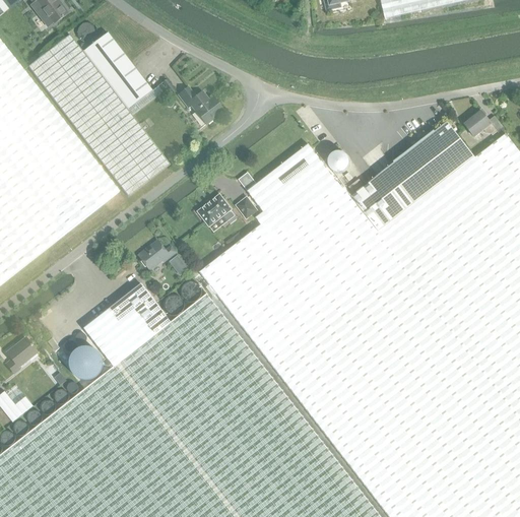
[(0,0),(0,12),(3,10),(16,0),(0,0)]
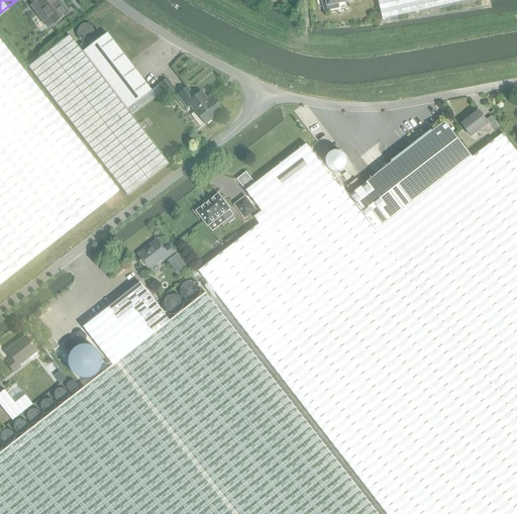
[(32,0),(33,1),(30,3),(47,26),(53,22),(54,23),(68,11),(61,1),(60,2),(58,0),(32,0)]
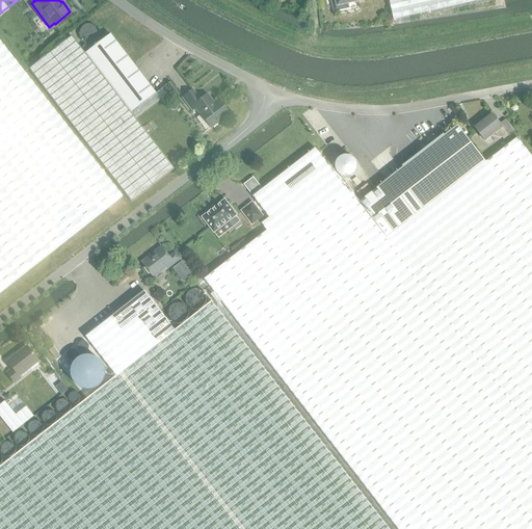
[(390,0),(394,18),(475,0),(390,0)]
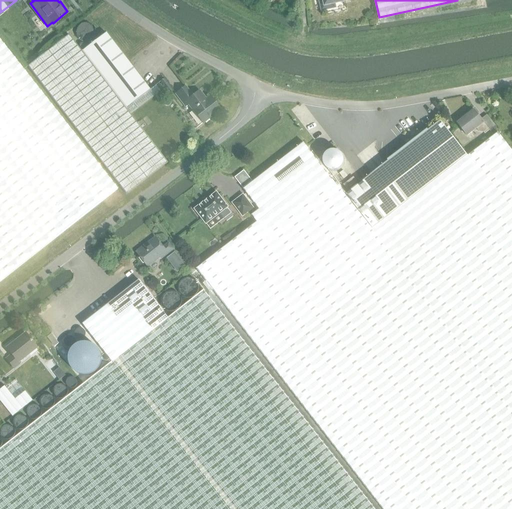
[(105,30),(81,49),(126,107),(150,89),(105,30)]
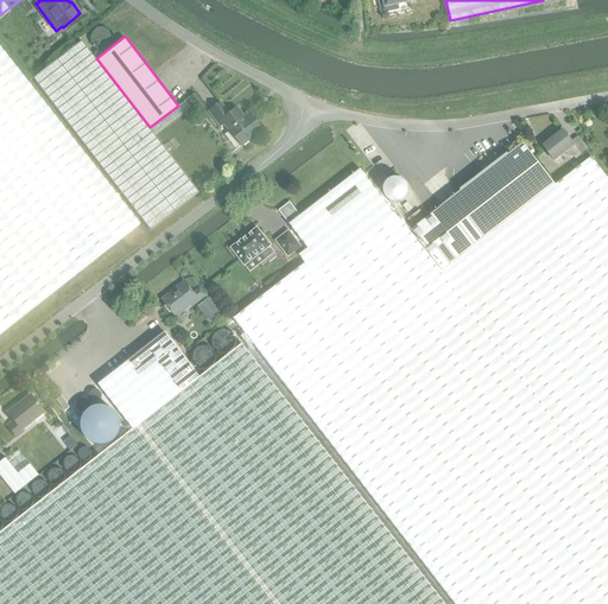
[(198,191),(150,127),(96,58),(82,39),(33,76),(150,228),(198,191)]
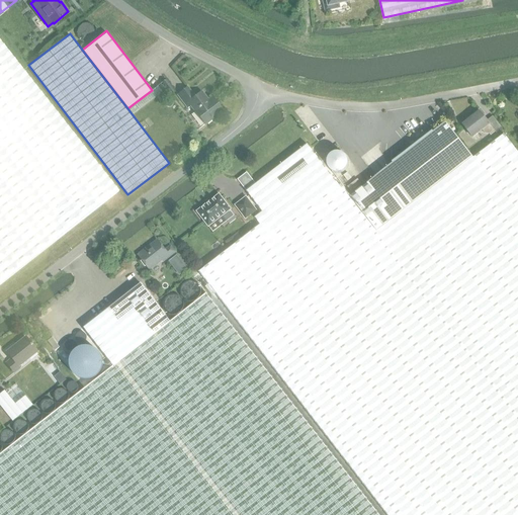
[(0,281),(118,189),(0,38),(0,281)]
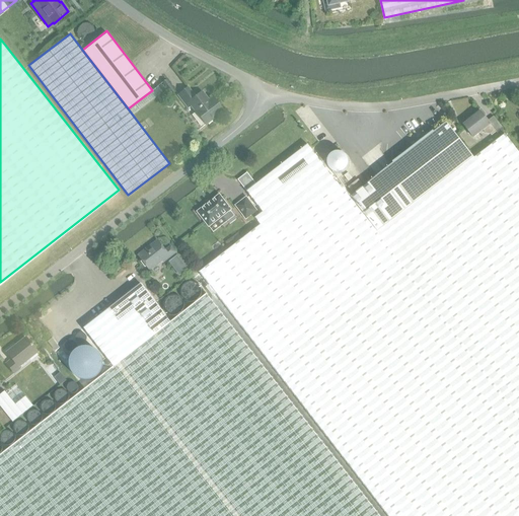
[(205,123),(223,108),(216,99),(212,103),(202,90),(195,95),(188,85),(177,92),(188,104),(190,102),(205,123)]
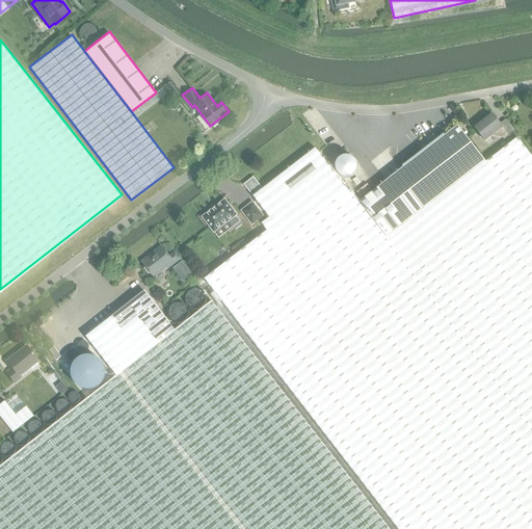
[(507,130),(513,139),(517,136),(514,128),(506,116),(500,121),(494,112),(476,126),(485,138),(496,131),(500,136),(507,130)]
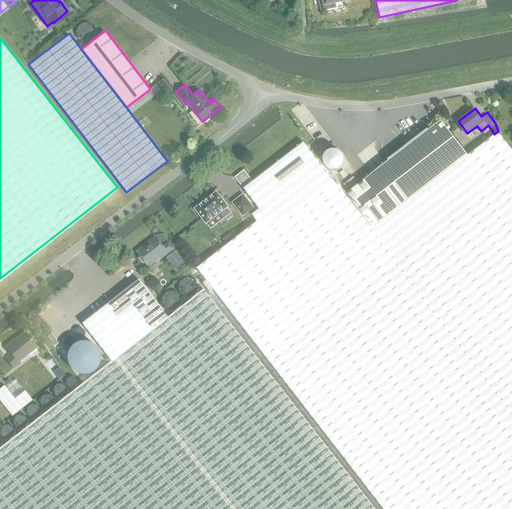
[(374,225),(468,154),(441,119),(347,191),(374,225)]
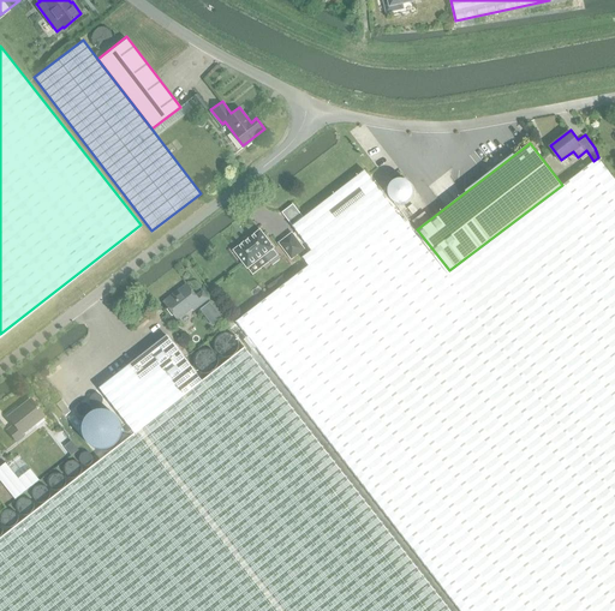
[(614,178),(598,157),(593,161),(562,185),(449,270),(614,484),(614,178)]
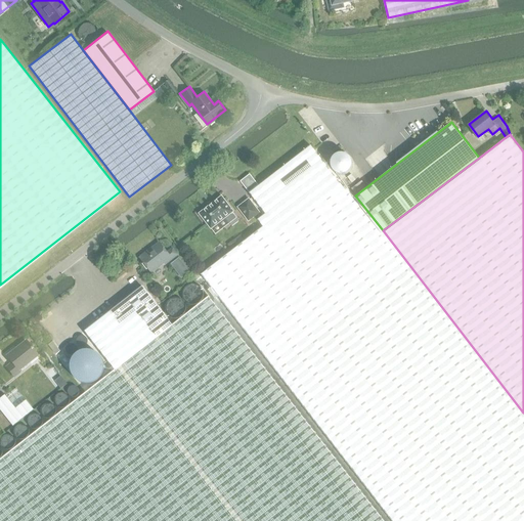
[(272,240),(343,185),(311,143),(249,192),(265,214),(257,220),(262,227),(272,240)]
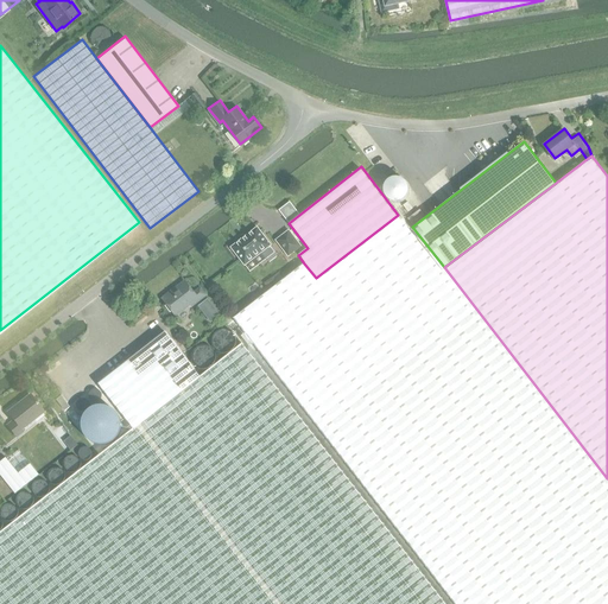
[(407,198),(403,202),(407,208),(412,204),(407,198)]
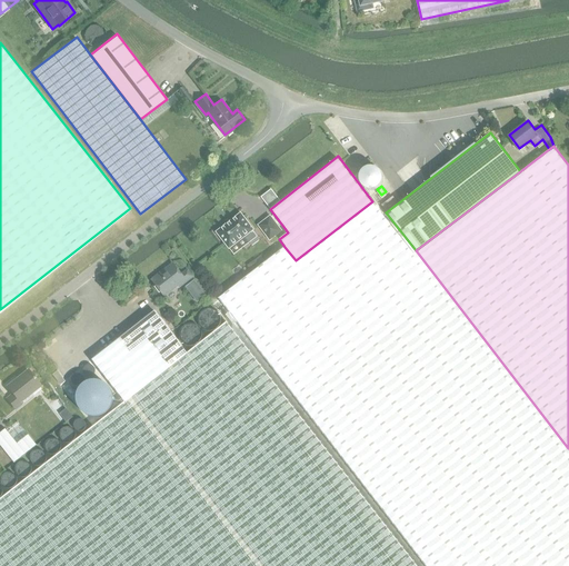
[(393,194),(381,202),(386,208),(398,200),(393,194)]
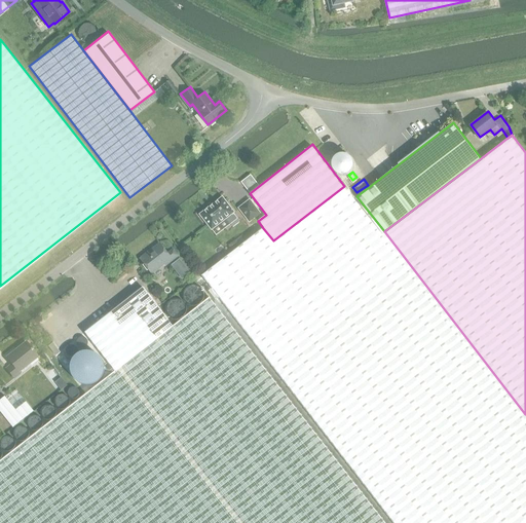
[(346,185),(344,186),(273,240),(263,228),(200,276),(327,440),(330,437),(396,522),(525,522),(525,414),(384,231),(357,196),(355,197),(346,185)]
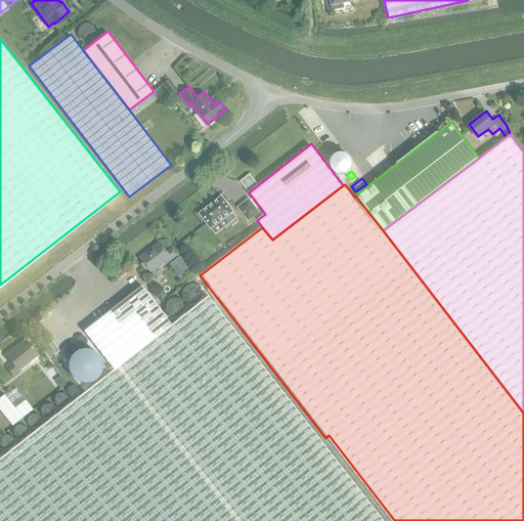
[(222,193),(199,212),(211,227),(225,216),(229,221),(236,216),(232,211),(234,209),(222,193)]
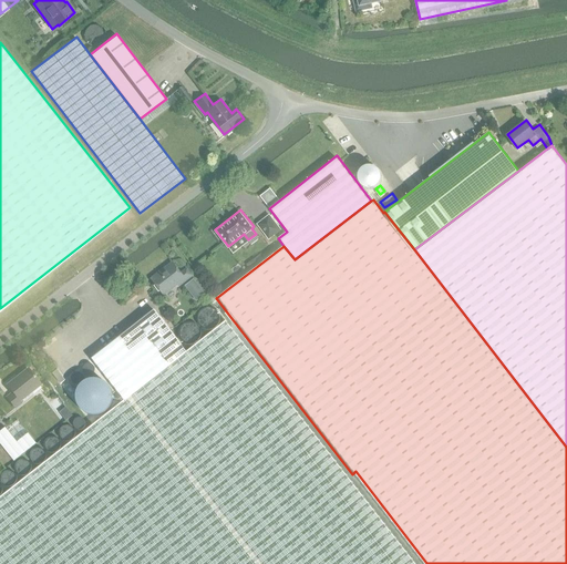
[(281,227),(270,213),(257,222),(269,237),(281,227)]
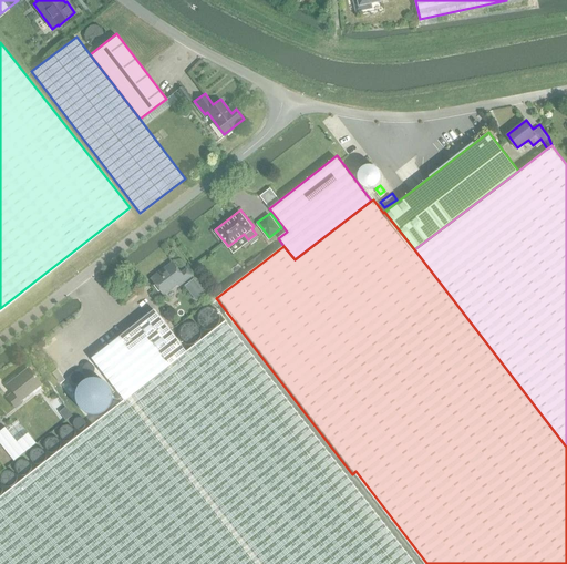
[(187,265),(181,270),(173,260),(165,267),(166,268),(153,278),(155,280),(164,291),(177,280),(181,278),(184,282),(194,274),(187,265)]
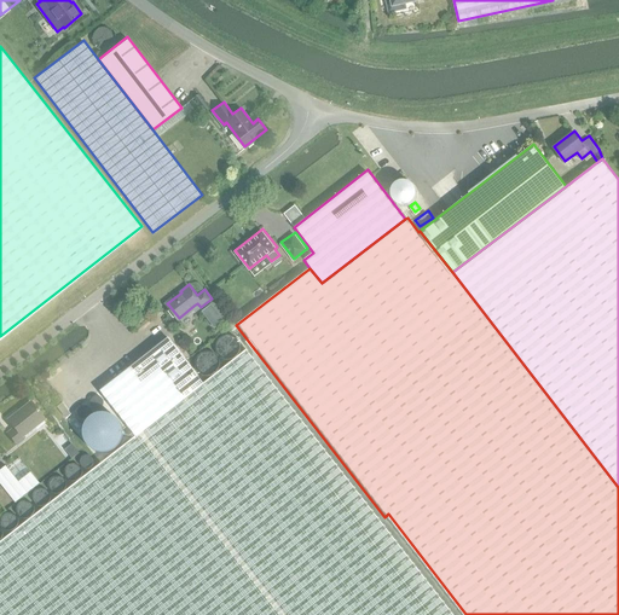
[(104,387),(139,433),(204,382),(169,337),(104,387)]
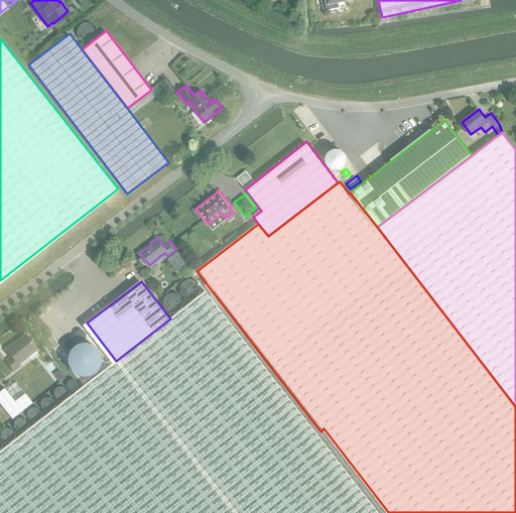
[(209,289),(170,318),(116,361),(0,450),(0,512),(381,512),(334,452),(209,289)]
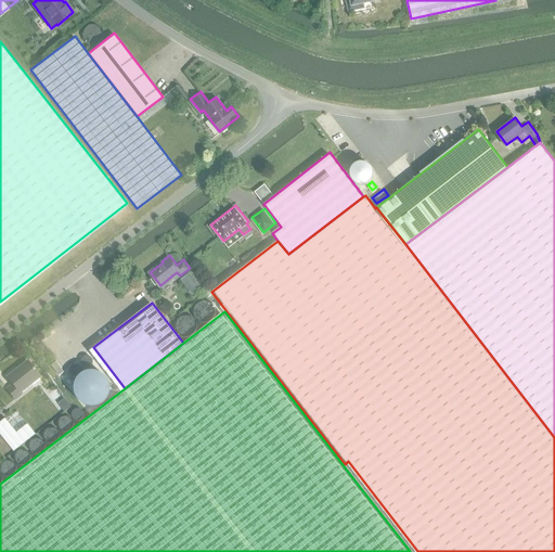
[(51,363),(57,371),(60,373),(65,369),(56,359),(51,363)]
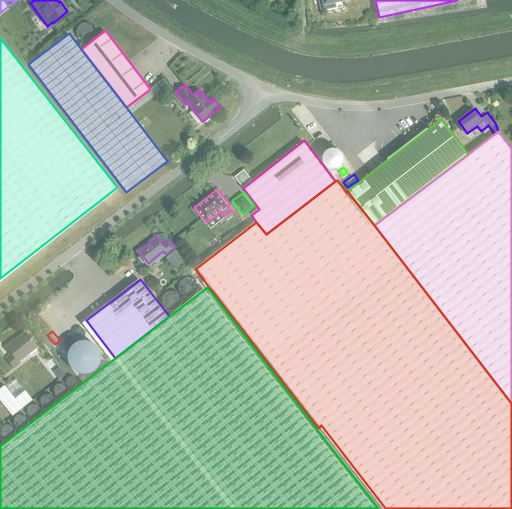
[(18,360),(36,345),(26,332),(14,342),(13,340),(6,345),(11,352),(6,356),(13,366),(19,361),(18,360)]
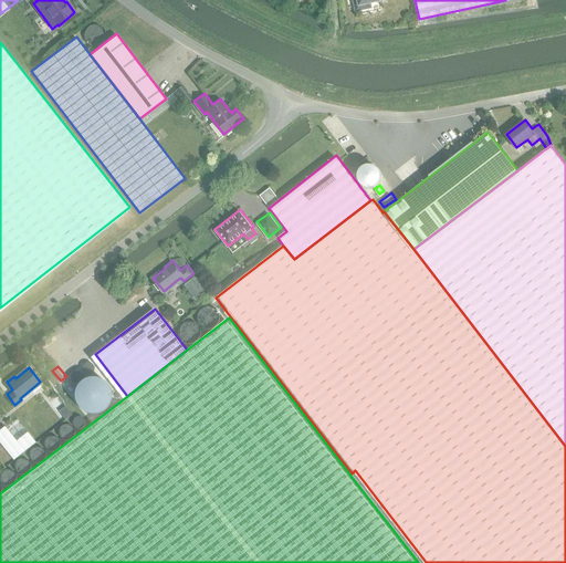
[(71,394),(76,389),(69,381),(63,385),(71,394)]
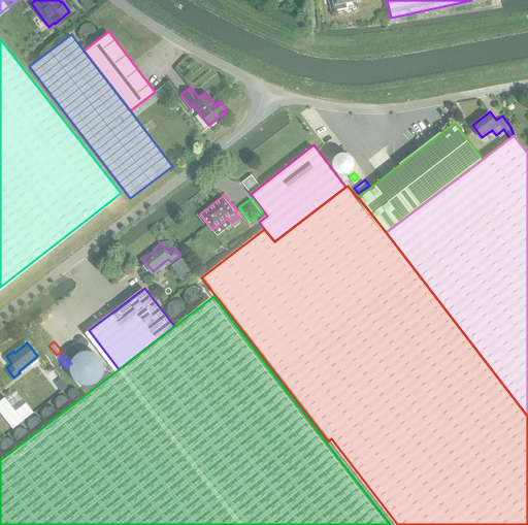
[(0,400),(0,411),(12,427),(34,411),(26,400),(15,408),(6,396),(0,400)]
